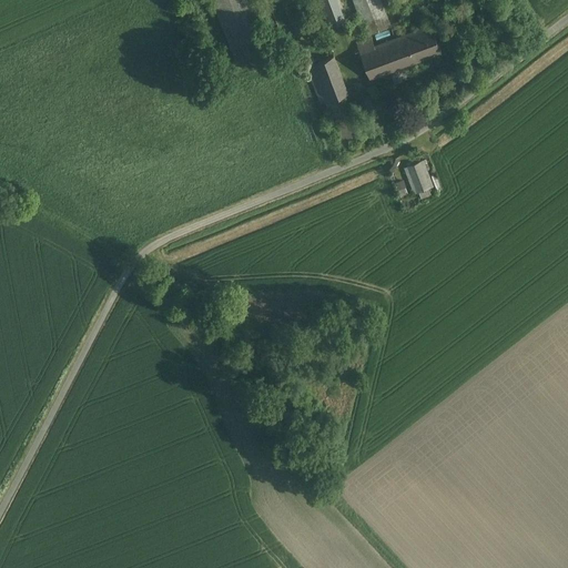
[(246,0),(213,0),(237,63),(249,59),(250,63),(265,58),(263,53),(266,52),(252,14),(247,2),(246,0)]
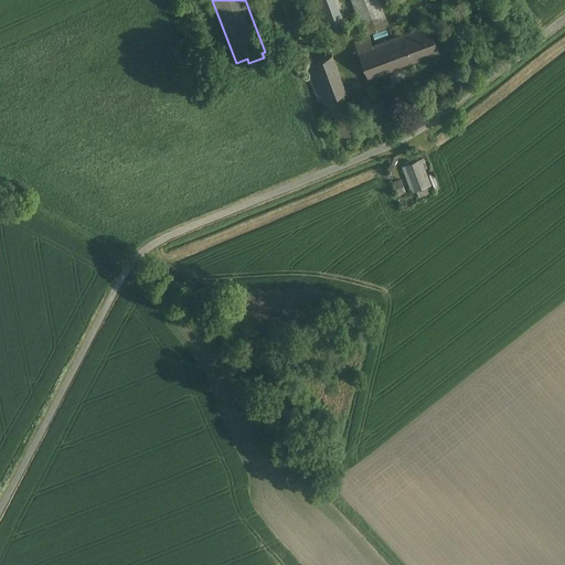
[(252,0),(251,0),(246,2),(251,14),(256,12),(252,0)]
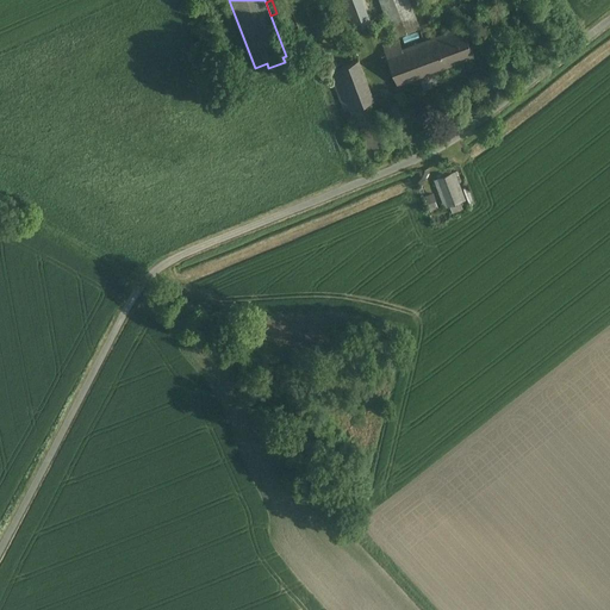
[(359,0),(344,0),(356,29),(369,24),(359,0)]
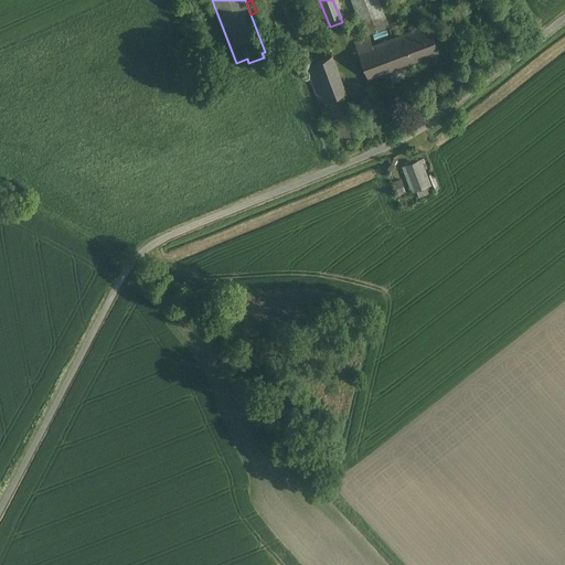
[(377,0),(351,0),(358,16),(360,22),(365,34),(387,25),(377,0)]
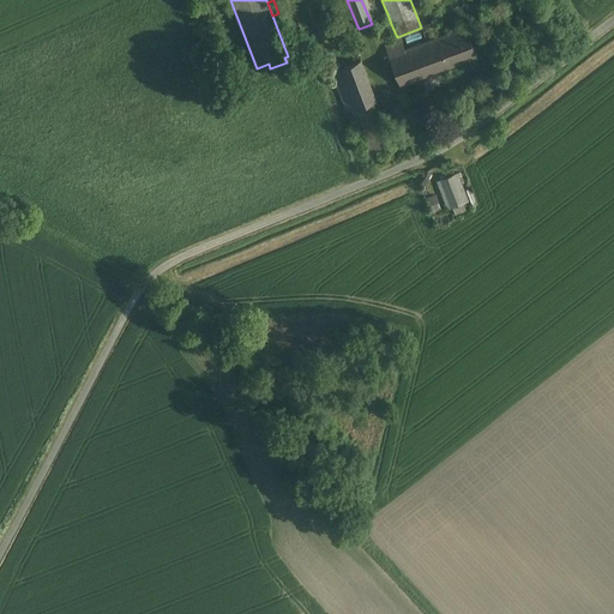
[(467,28),(428,41),(439,71),(477,56),(467,28)]
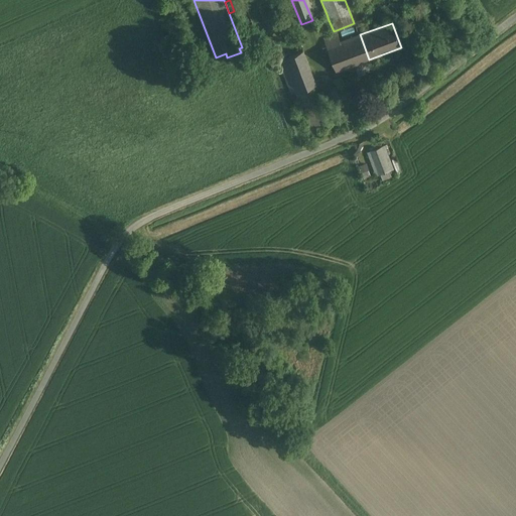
[(338,35),(324,40),(337,72),(354,65),(361,61),(369,59),(360,34),(340,42),(338,35)]
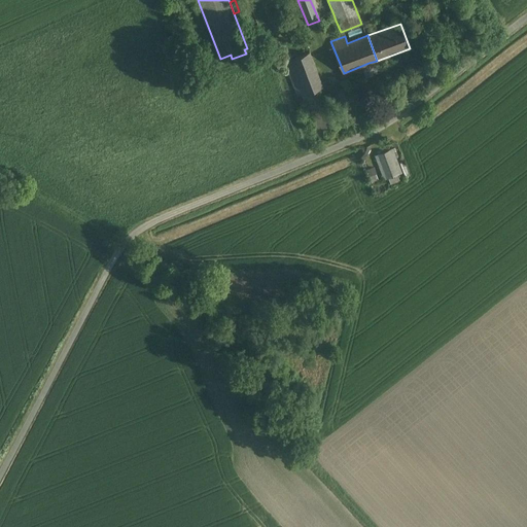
[(309,53),(284,62),(296,96),(321,85),(309,53)]
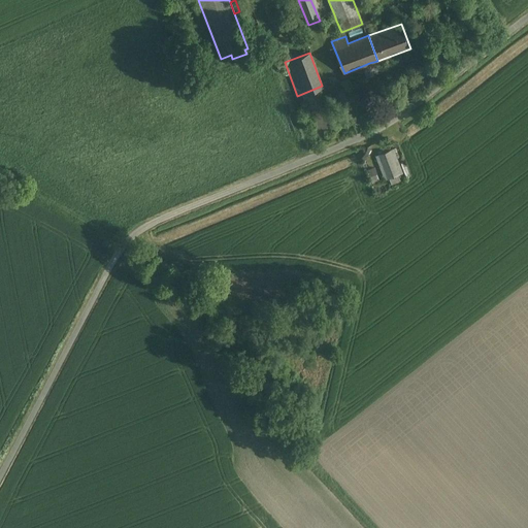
[(369,63),(362,66),(367,77),(373,75),(369,63)]
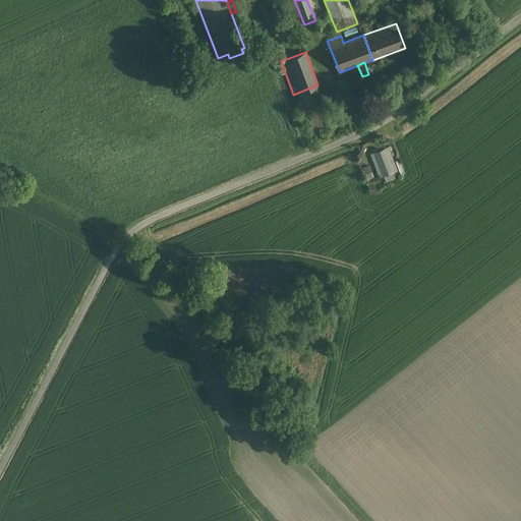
[(316,89),(299,96),(313,133),(337,124),(326,95),(320,97),(316,89)]
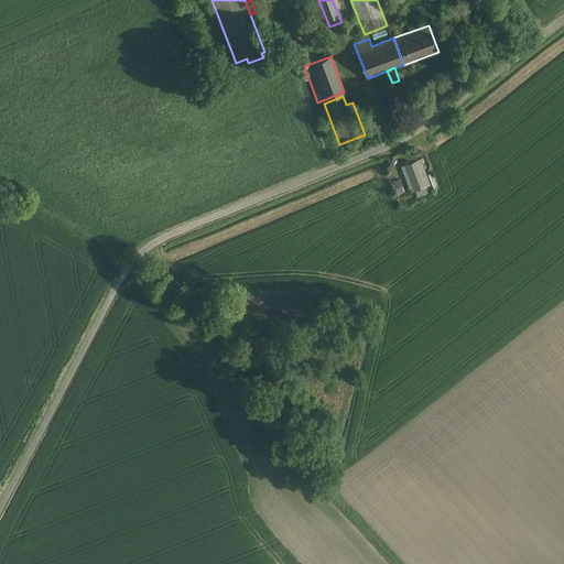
[(421,159),(401,166),(411,193),(431,185),(421,159)]
